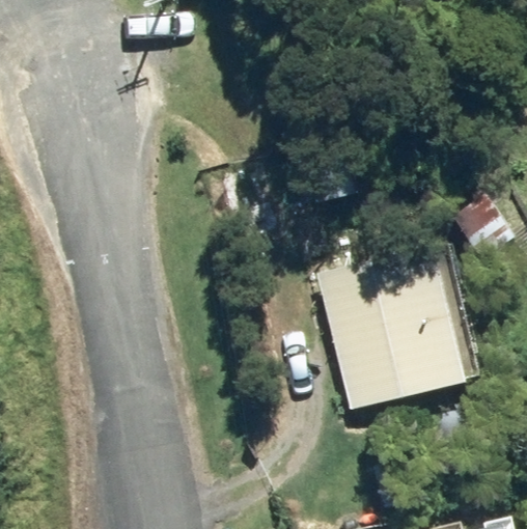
[(315,161),(325,203),(358,194),(350,152),(315,161)]
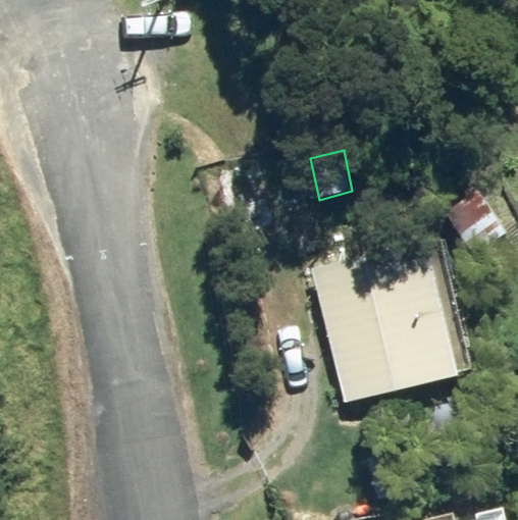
[(442,216),(469,256),(504,232),(474,193),(442,216)]
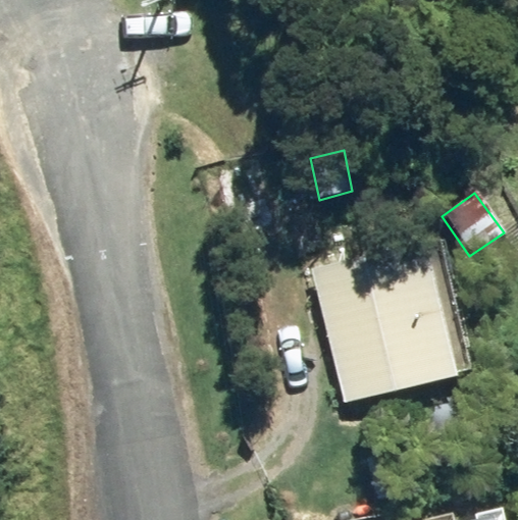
[(311,269),(344,402),(457,376),(425,242),(311,269)]
